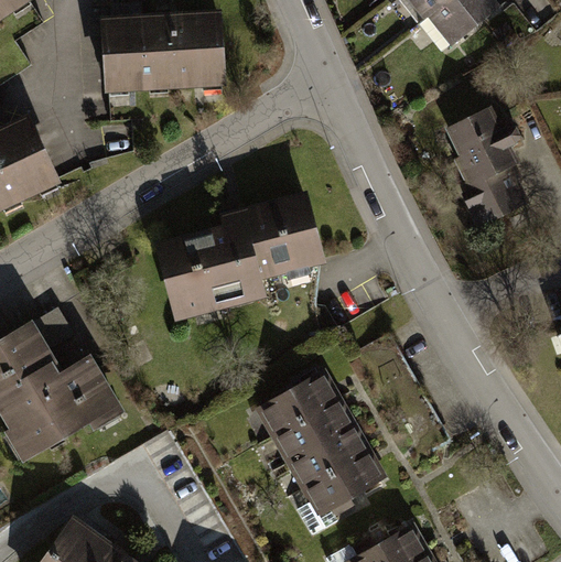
[(0,20),(30,0),(0,0),(0,20)]
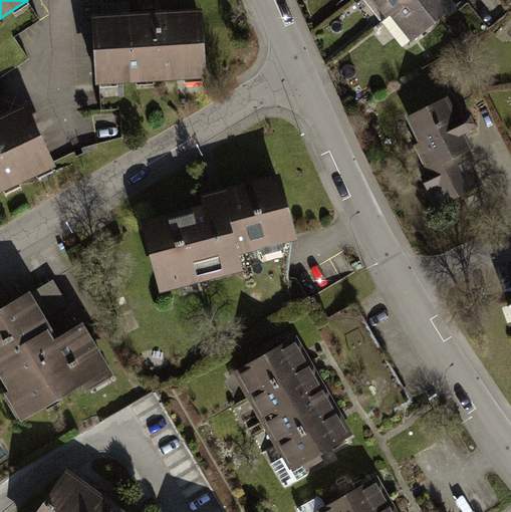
[(363,0),(381,21),(389,15),(411,42),(457,6),(452,0),(363,0)]
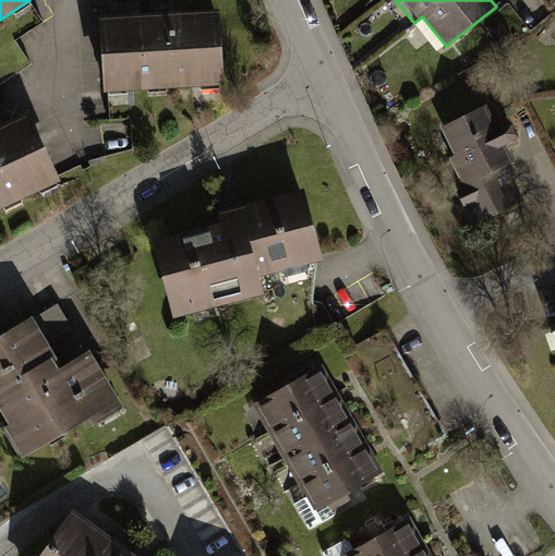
[(161,13),(99,16),(104,94),(224,87),(219,10),(161,13)]
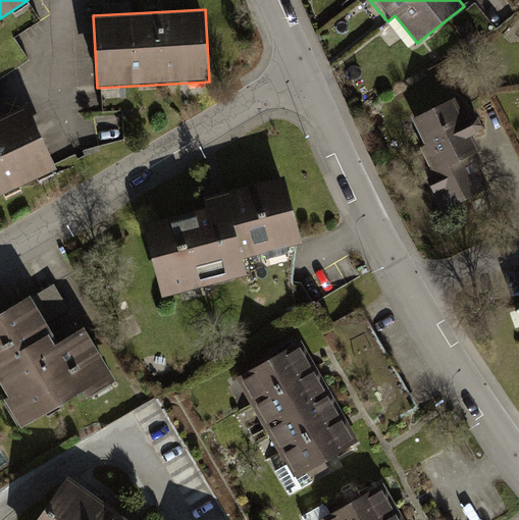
[(454,101),(414,120),(426,145),(420,148),(431,169),(424,173),(443,211),(486,189),(474,164),(478,162),(473,152),(477,151),(470,138),(476,135),(480,127),(476,118),(468,117),(464,119),(454,101)]
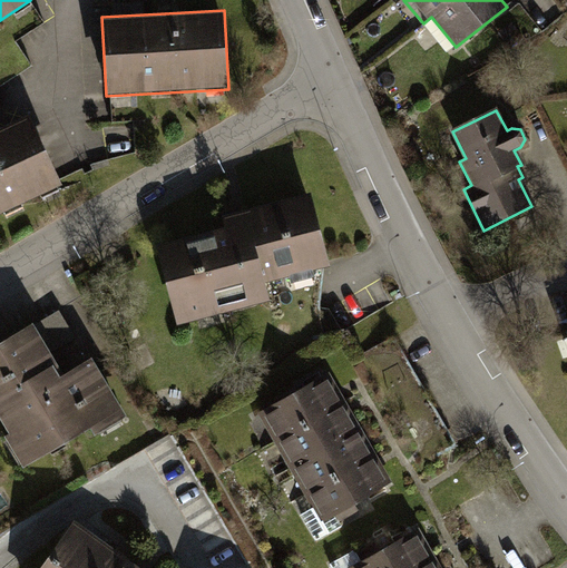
[(30,116),(0,129),(0,209),(61,182),(30,116)]
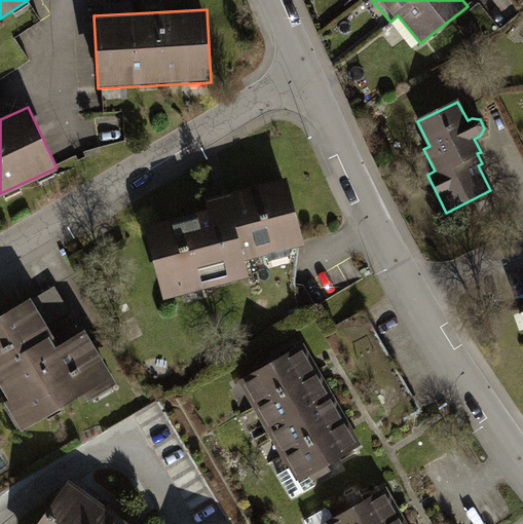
[(206,211),(145,226),(163,298),(249,275),(246,261),(304,246),(286,178),(202,199),(206,211)]
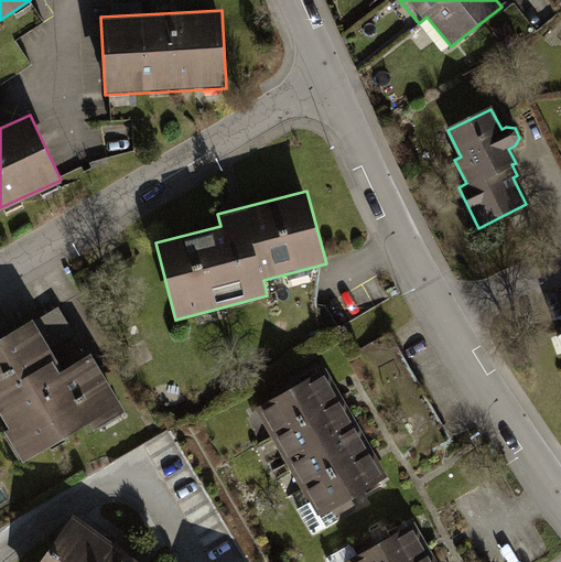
[(58,303),(0,335),(0,422),(20,456),(85,418),(96,438),(126,421),(58,303)]
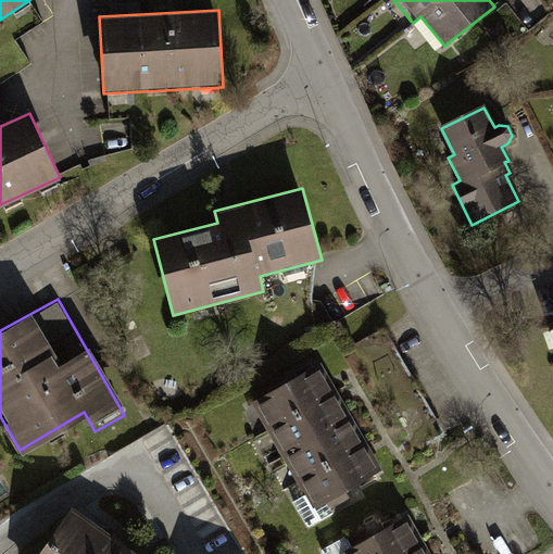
[(318,364),(251,403),(313,510),(380,470),(318,364)]
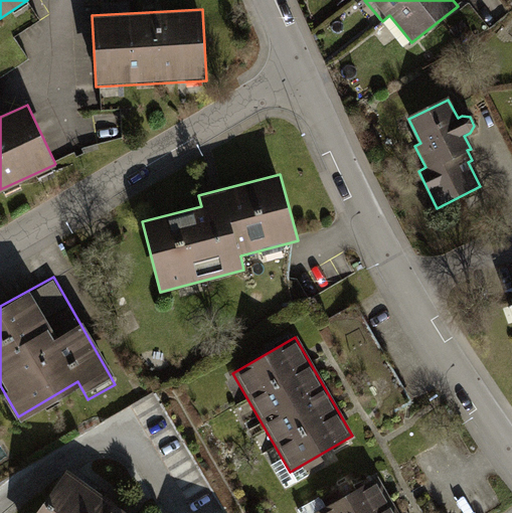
[(128,512),(69,469),(36,512),(128,512)]
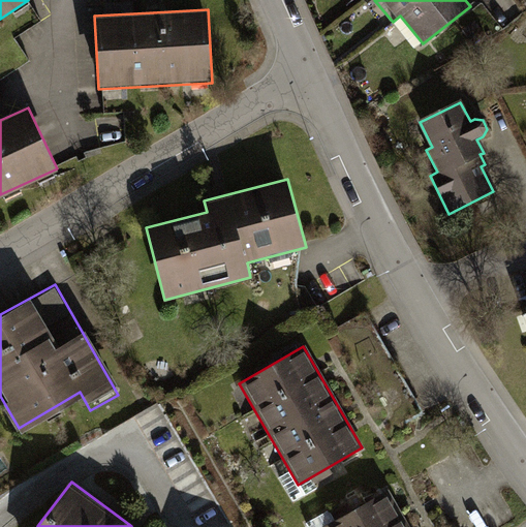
[(412,526),(388,485),(318,524),(320,526),(412,526)]
